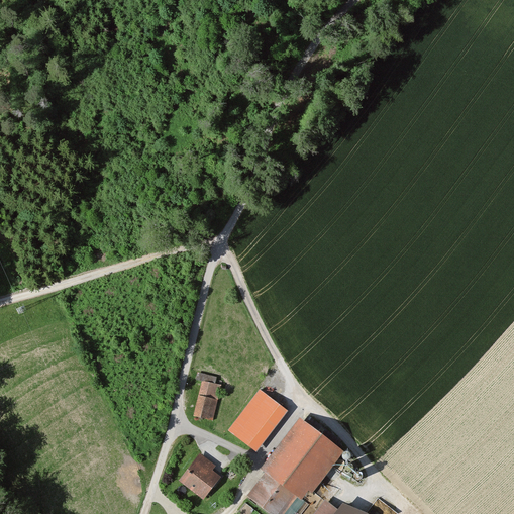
[(197,382),(202,383),(194,416),(213,421),(218,399),(214,398),(219,377),(199,372),(197,382)]
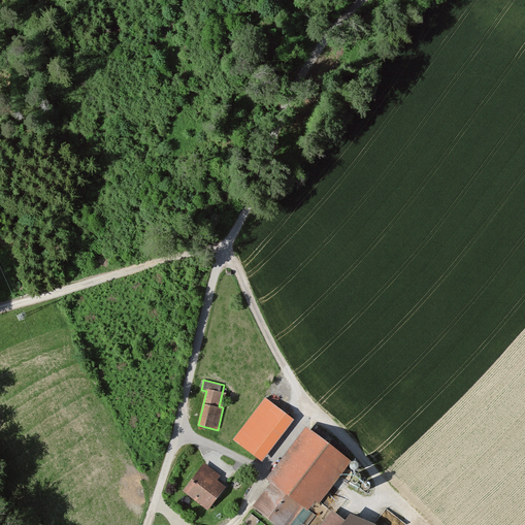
[(233,439),(261,461),(293,420),(265,398),(233,439)]
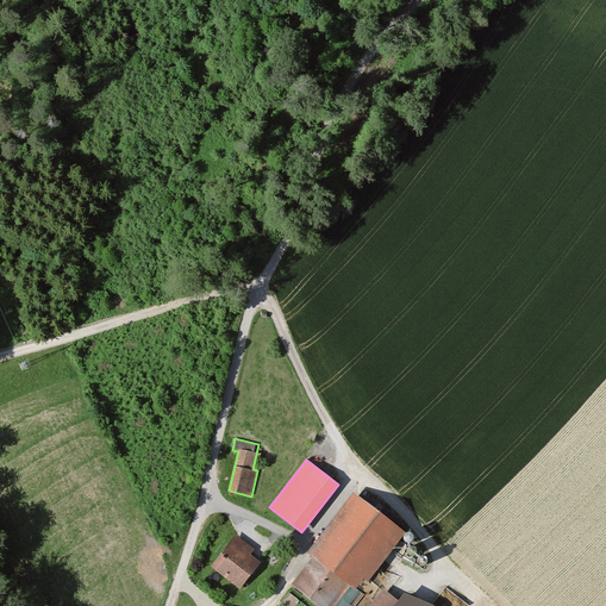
[(405,533),(353,493),(306,551),(313,557),(293,583),(322,605),(333,605),(350,586),(354,589),(362,578),(367,581),(405,533)]
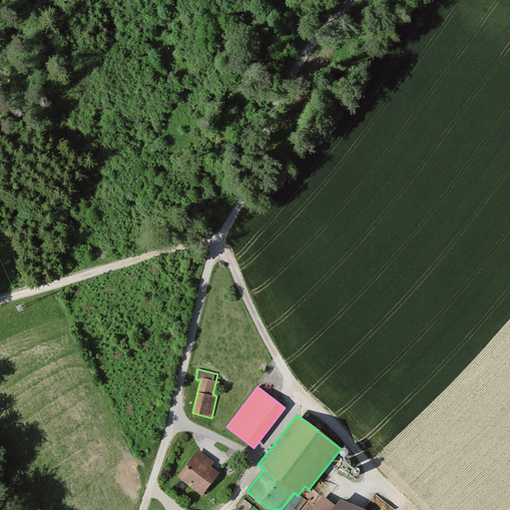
[(213,461),(198,450),(177,476),(200,494),(217,473),(209,466),(213,461)]
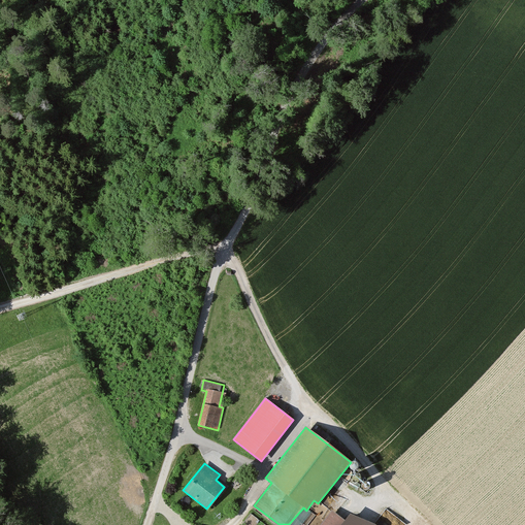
[(341,524),(346,521),(331,510),(318,524),(341,524)]
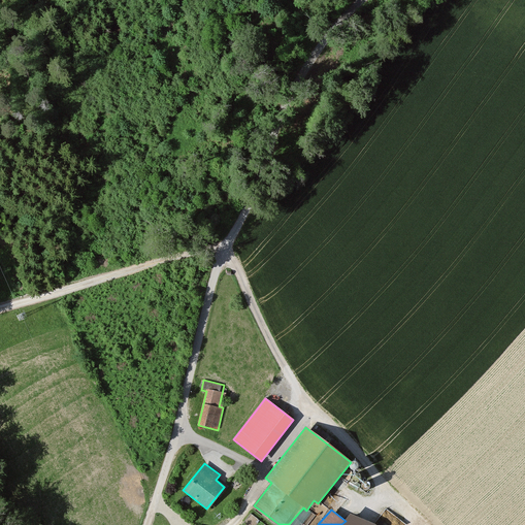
[(369,524),(354,513),(345,524),(369,524)]
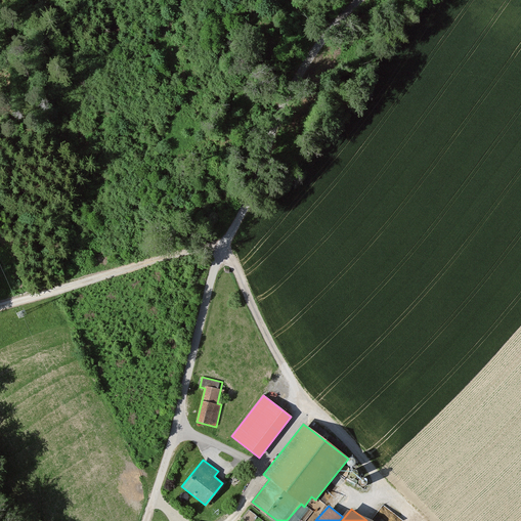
[(389,520),(390,520),(405,520),(407,518),(397,510),(389,520)]
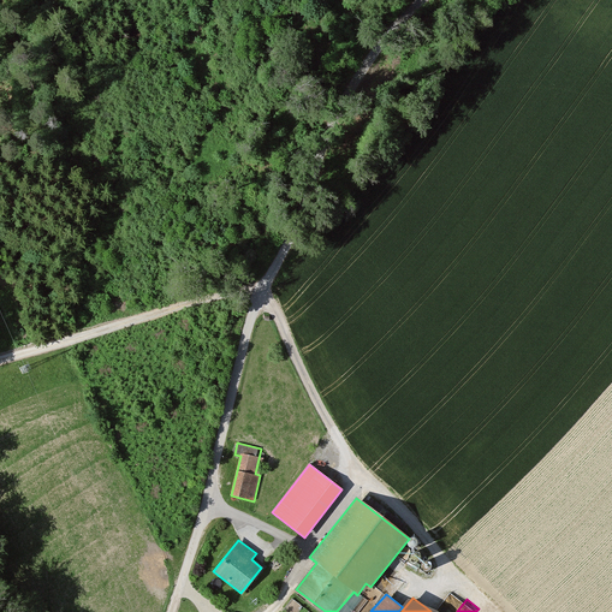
All buildings are outlined.
